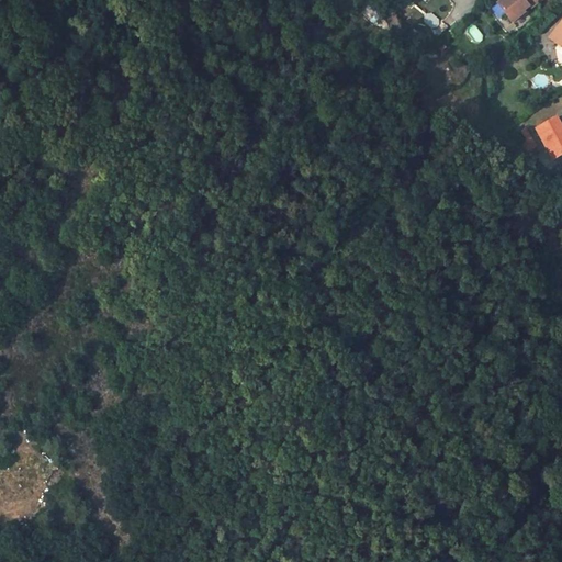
[(499,0),(498,1),(512,21),(526,10),(525,9),(536,0),(499,0)]
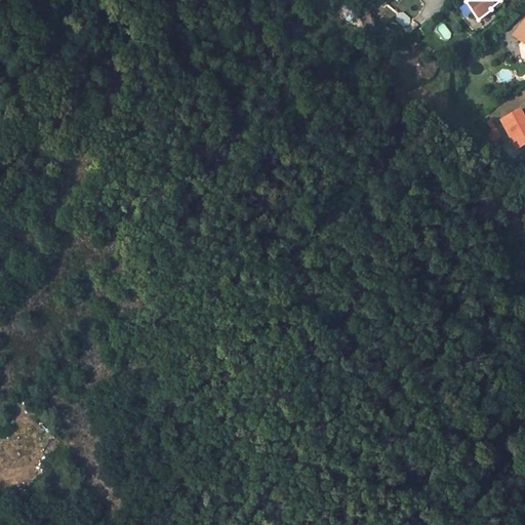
[(400,11),(395,18),(406,26),(411,18),(400,11)]
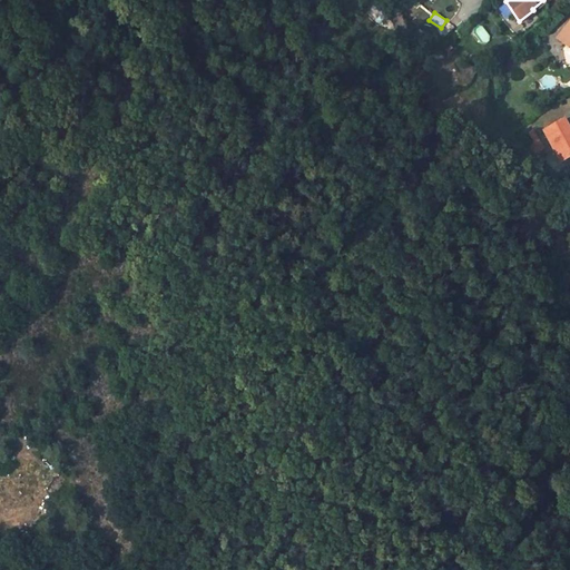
[(471,32),(481,45),(491,37),(481,23),(471,32)]
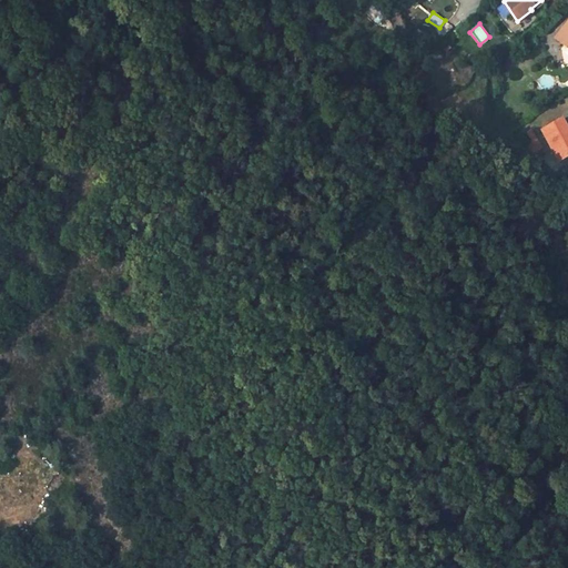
[(567,26),(557,40),(567,50),(567,26)]
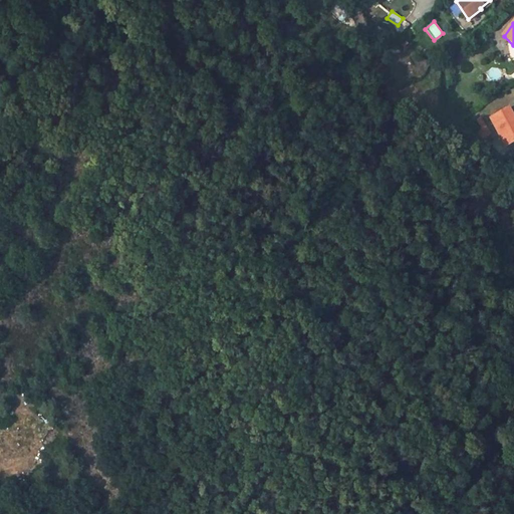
[(513,141),(513,119),(509,109),(491,117),(505,146),(513,141)]
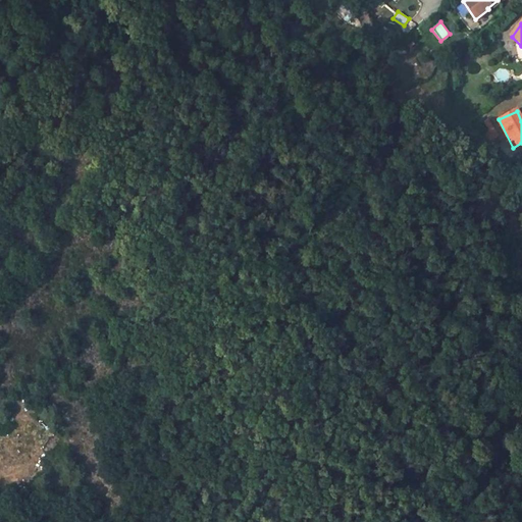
[(488,141),(497,137),(491,127),(483,133),(488,141)]
